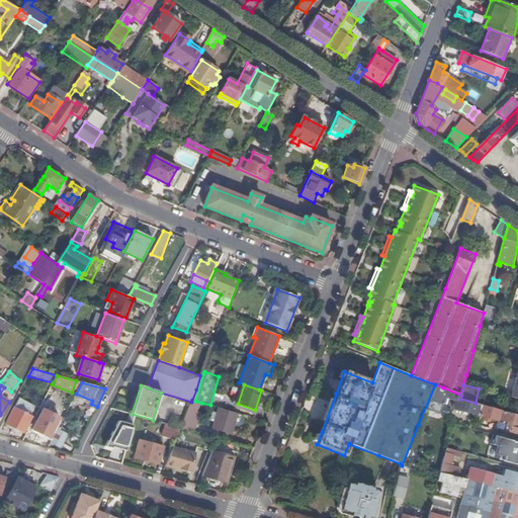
[(452,408),(478,414),(481,405),(476,403),(460,399),(460,395),(443,387),(442,391),(441,395),(455,399),(452,408)]
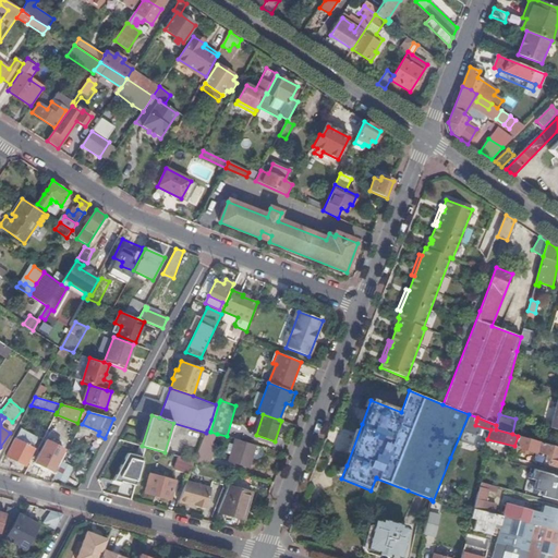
[(474,432),(475,425),(476,421),(470,419),(465,429),(474,432)]
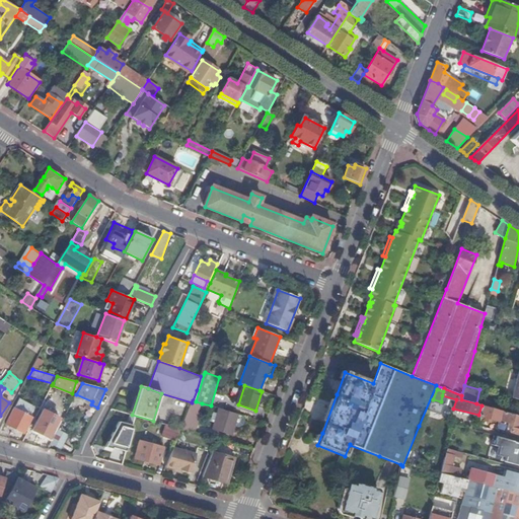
[(34,406),(19,398),(6,424),(23,434),(31,418),(29,417),(34,406)]
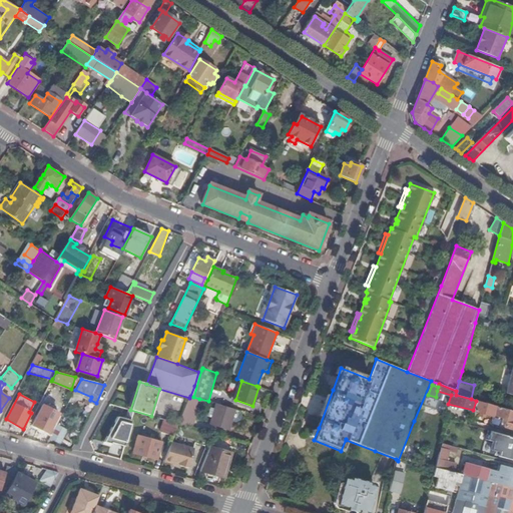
[(190,396),(189,398),(179,424),(191,427),(195,418),(192,417),(199,399),(193,397),(190,396)]
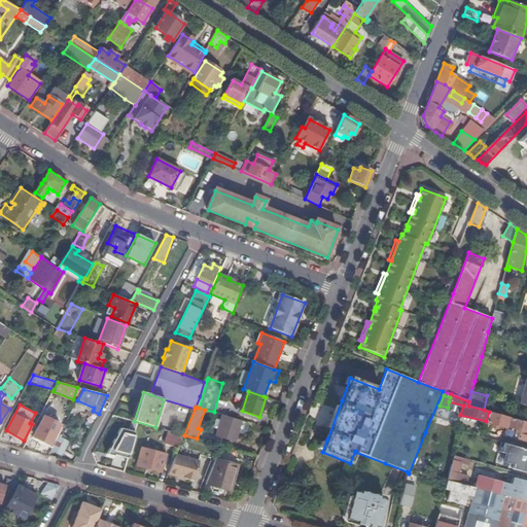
[(489,412),(486,421),(506,427),(508,417),(489,412)]
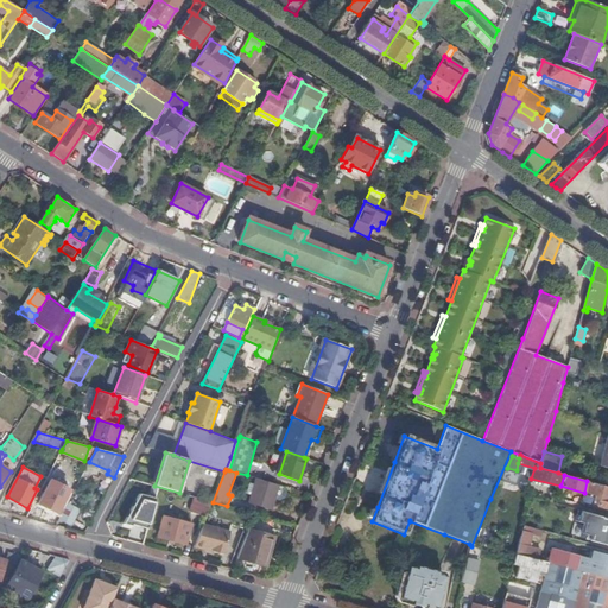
[(273,511),(280,486),(255,477),(253,483),(249,482),(246,494),(249,495),(247,502),(273,511)]
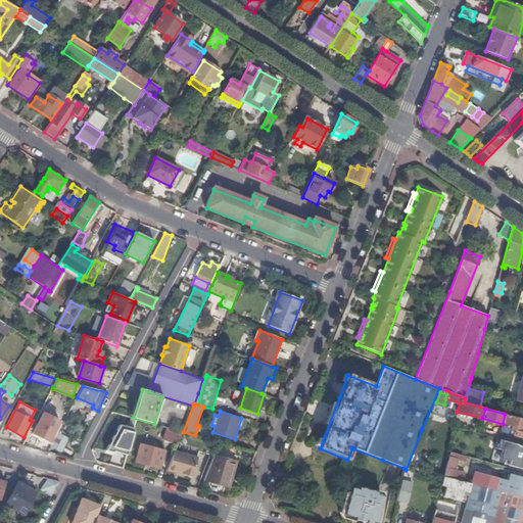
[(522,437),(522,418),(508,415),(506,423),(513,425),(512,429),(515,430),(514,435),(522,437)]
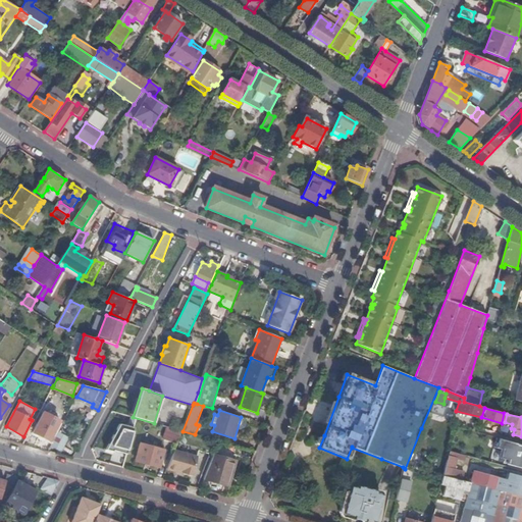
[(44,421),(40,419),(33,432),(49,440),(56,427),(50,424),(51,421),(45,418),(44,421)]
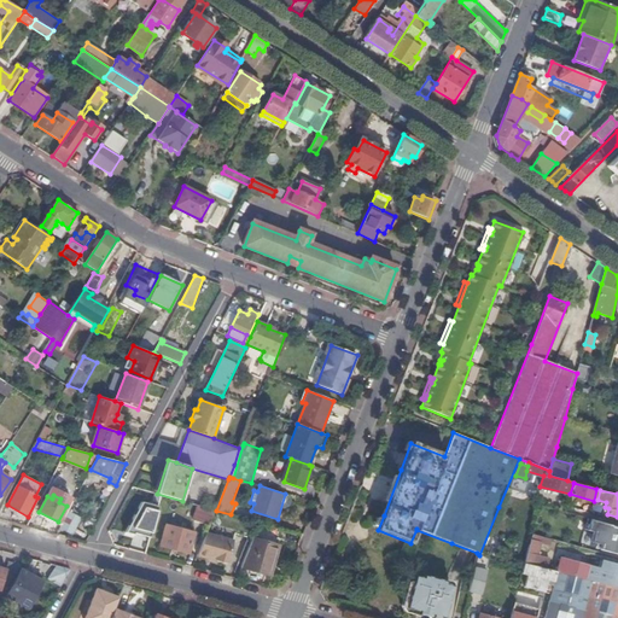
[(196,506),(191,519),(207,524),(211,512),(196,506)]
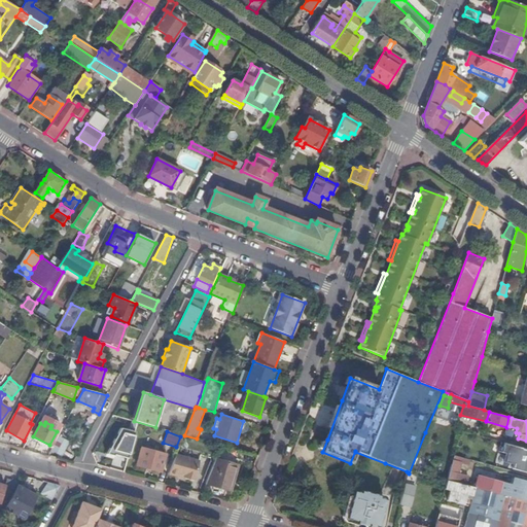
[(68,436),(62,433),(53,450),(60,453),(68,436)]
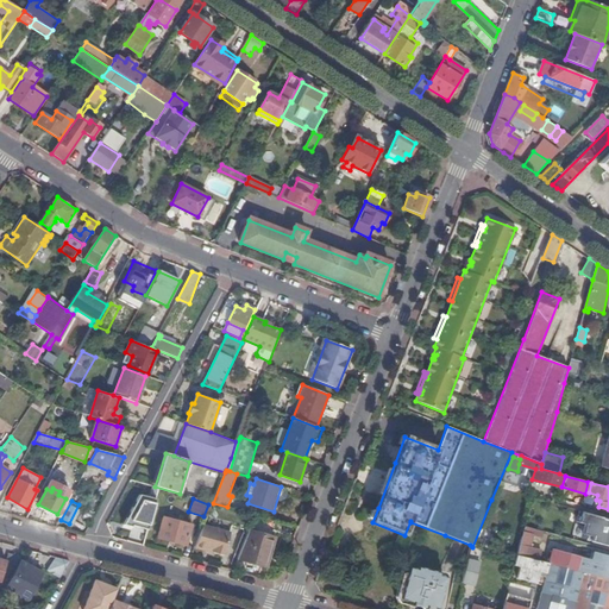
[(600,528),(602,516),(590,513),(588,525),(600,528)]
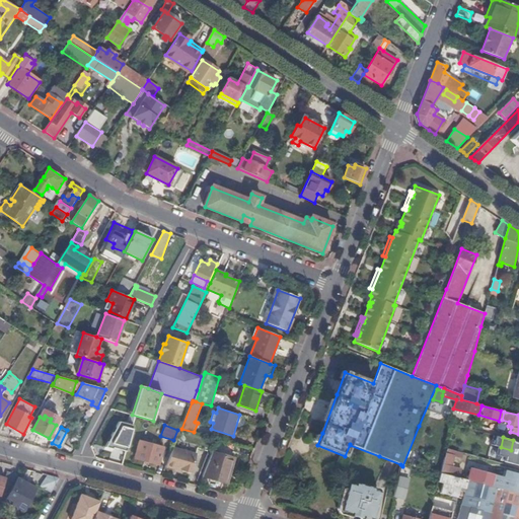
[(163,447),(140,441),(135,458),(159,464),(163,447)]
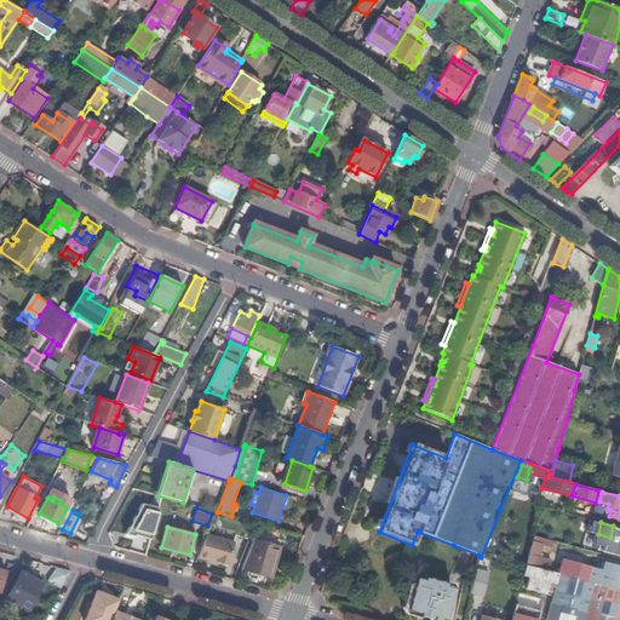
[(208,534),(199,556),(211,560),(211,558),(218,561),(217,562),(229,566),(233,552),(230,551),(233,541),(208,534)]
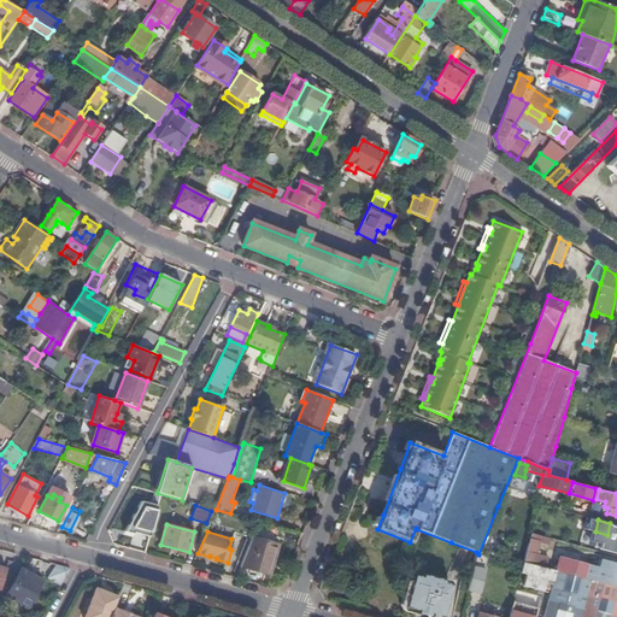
[(548,544),(550,539),(530,533),(523,562),(546,569),(550,557),(536,553),(540,541),(548,544)]
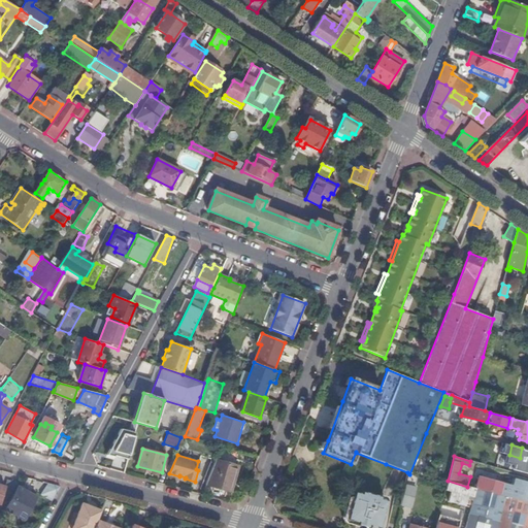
[(217,460),(206,484),(229,490),(234,473),(237,474),(239,466),(217,460)]
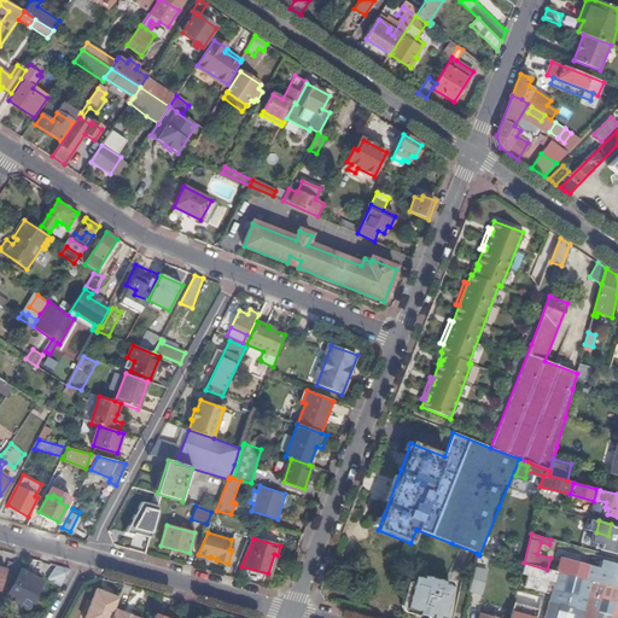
[(477,553),(468,590),(482,594),(490,559),(487,558),(479,555),(477,553)]
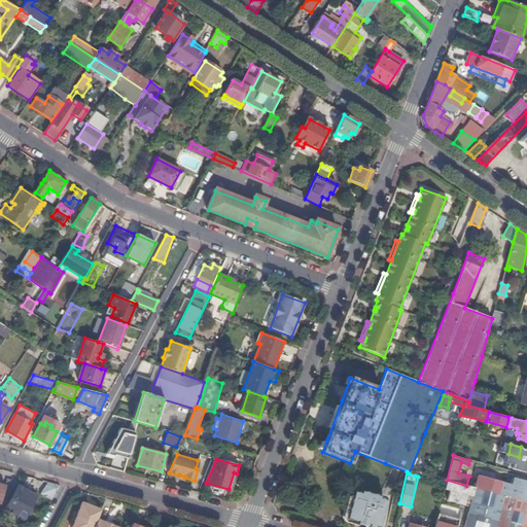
[(501,495),(526,501),(526,481),(514,478),(513,485),(480,476),(476,488),(501,495)]
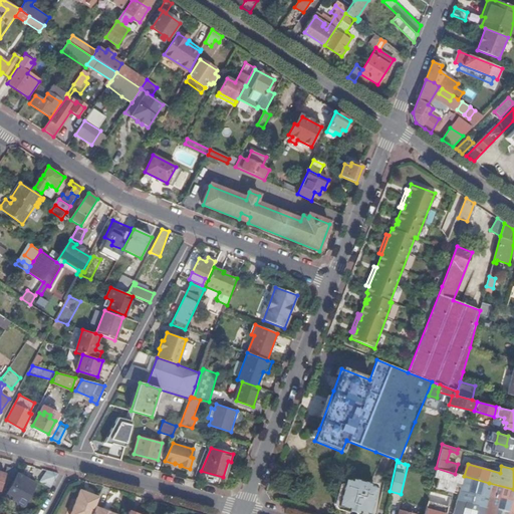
[(452,494),(458,495),(463,476),(458,475),(455,474),(436,468),(434,475),(434,477),(439,478),(437,488),(452,492),(452,494)]
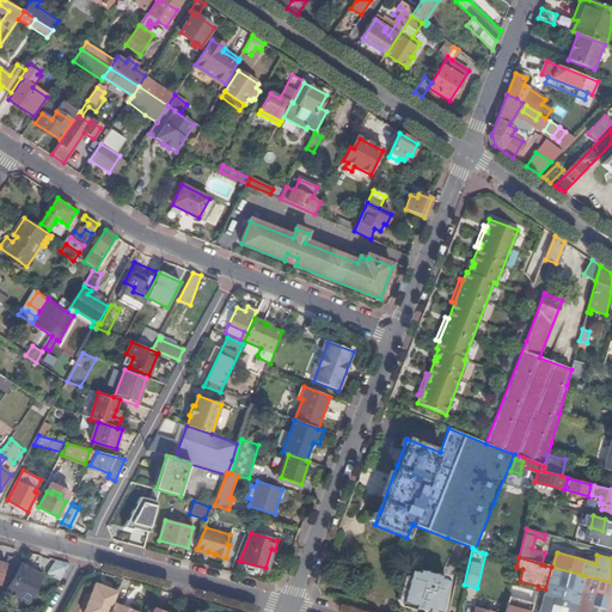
[(54,558),(46,575),(60,581),(67,564),(54,558)]
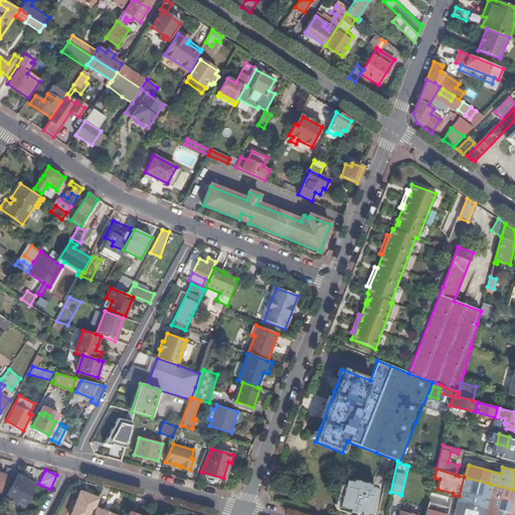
[(35,484),(16,474),(4,497),(16,503),(22,493),(28,497),(35,484)]
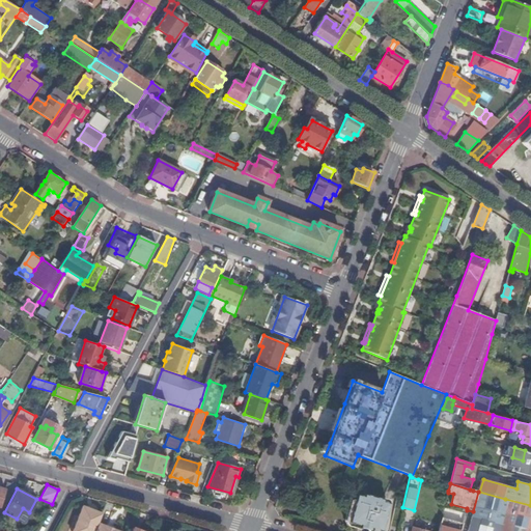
[(530,530),(530,525),(514,522),(511,530),(497,530),(505,499),(479,492),(478,492),(473,511),(467,530),(530,530)]
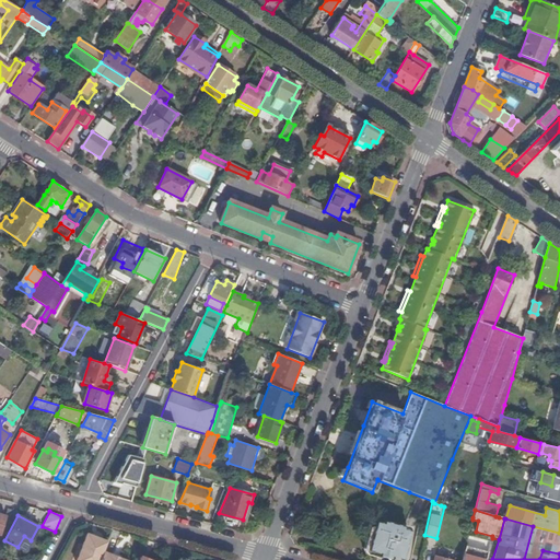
[(368,550),(392,557),(400,526),(383,522),(383,524),(375,523),(368,550)]
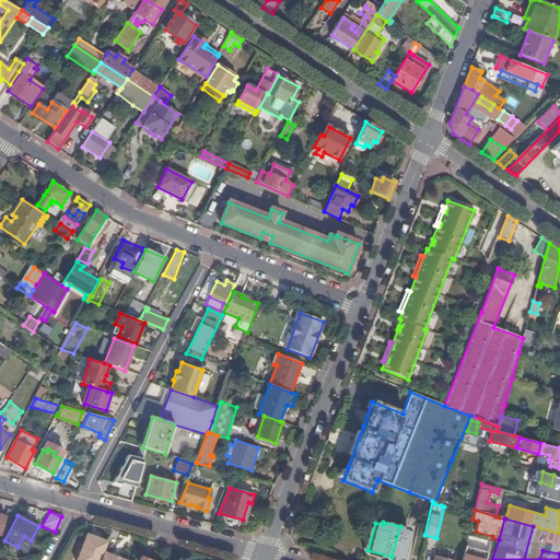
[(400,526),(392,557),(401,559),(409,531),(401,529),(403,526),(400,526)]
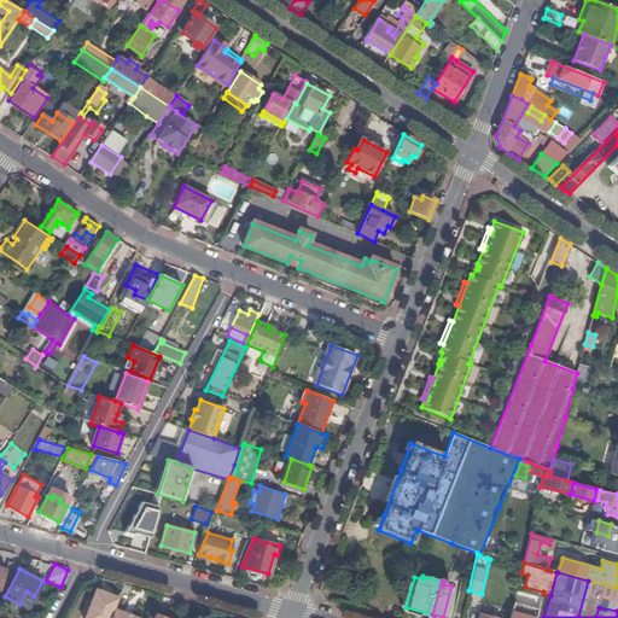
[(595,617),(599,607),(617,611),(617,588),(588,581),(578,617),(595,617)]
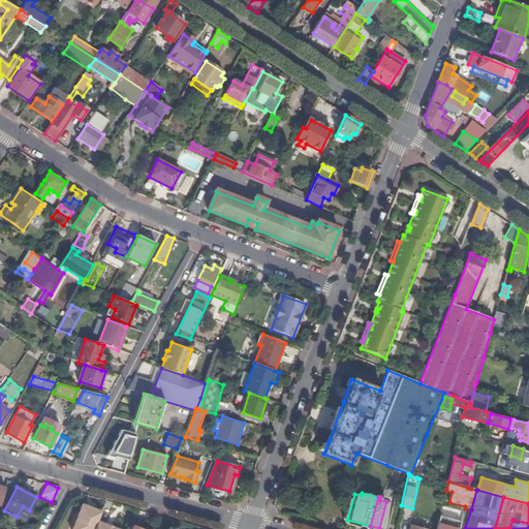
[(94,528),(98,522),(101,511),(83,504),(72,528),(94,528)]
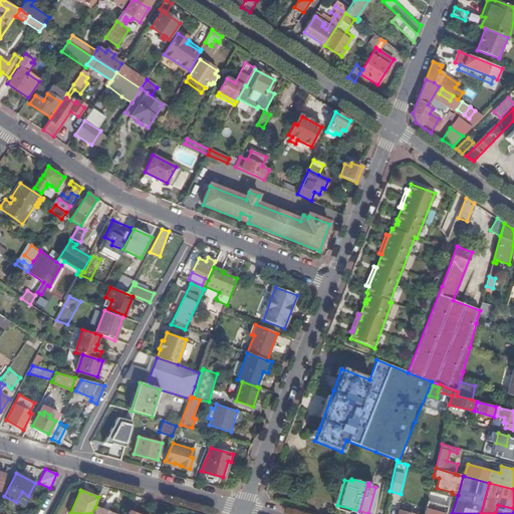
[(450,497),(430,491),(427,501),(448,507),(450,497)]
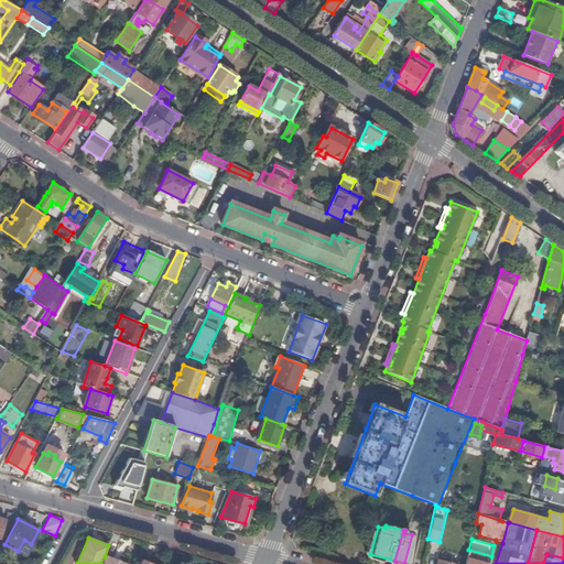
[(25,555),(31,544),(24,540),(18,551),(25,555)]
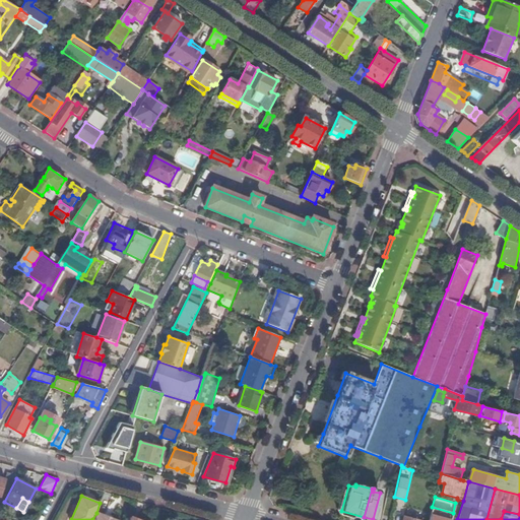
[(429,519),(450,519),(453,513),(432,507),(429,519)]
